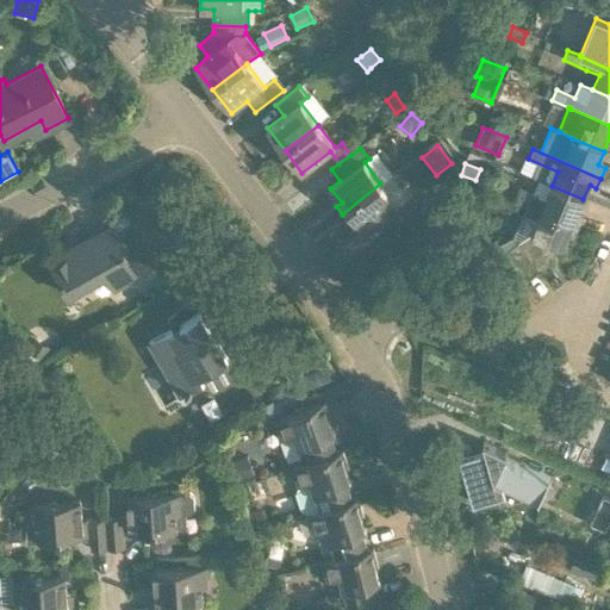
[(380,184),(342,215),(348,222),(353,217),(365,232),(381,219),(391,231),(403,223),(394,211),(399,207),(380,184)]
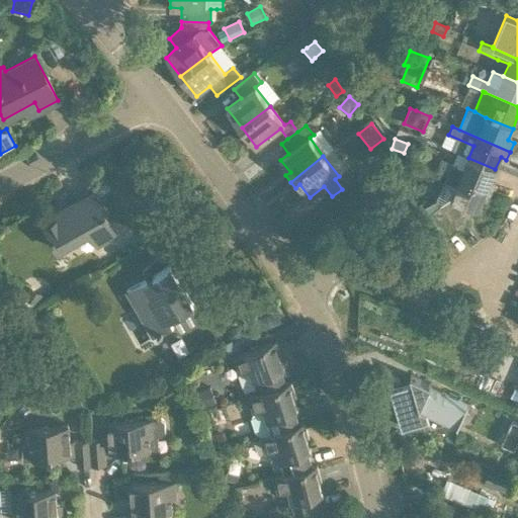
[(491,181),(495,169),(468,158),(462,170),(452,166),(449,174),(459,178),(492,192),(496,183),(491,181)]
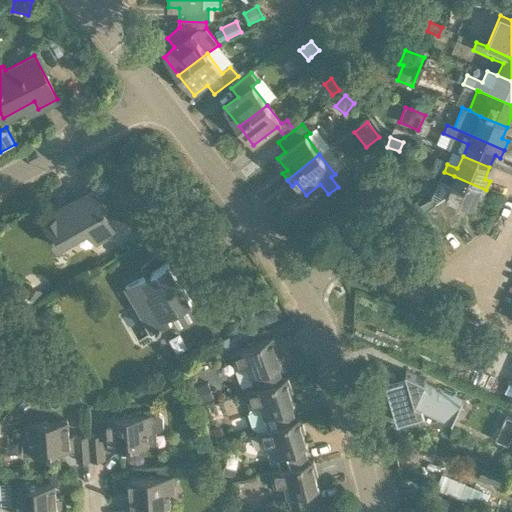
[(483,198),(486,190),(454,176),(444,172),(431,200),(429,198),(419,206),(423,212),(434,204),(452,228),(462,221),(468,206),(472,208),(477,196),(483,198)]
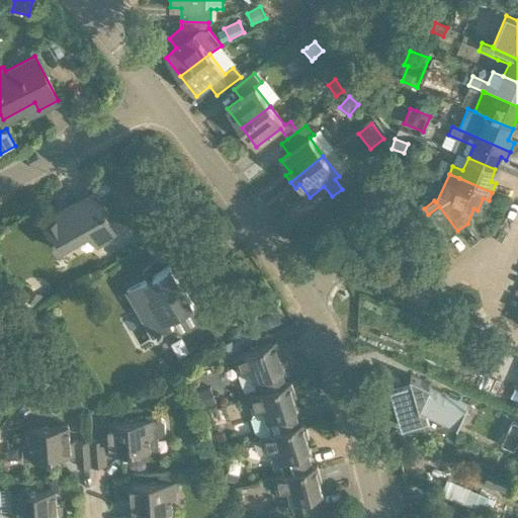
[(118,237),(93,192),(41,222),(59,253),(90,236),(97,249),(118,237)]
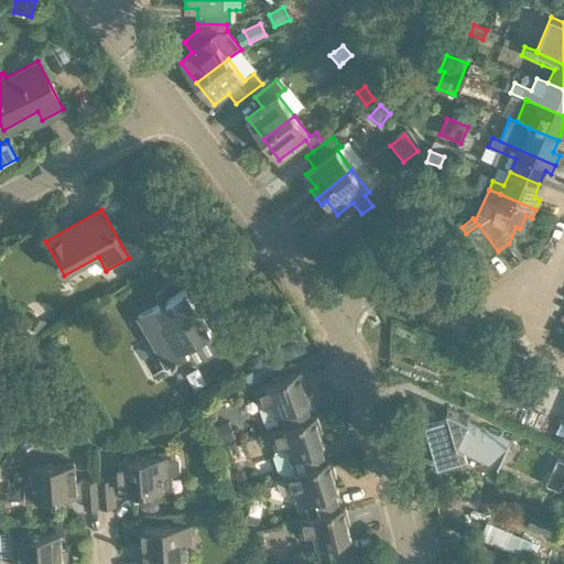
[(486,260),(498,251),(478,225),(466,234),(486,260)]
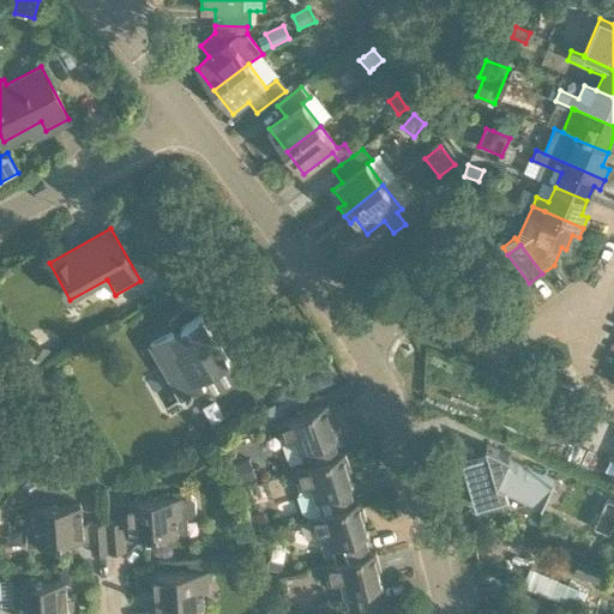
[(188,397),(194,393),(193,392),(205,384),(203,379),(230,363),(202,313),(148,344),(179,399),(187,395),(188,397)]
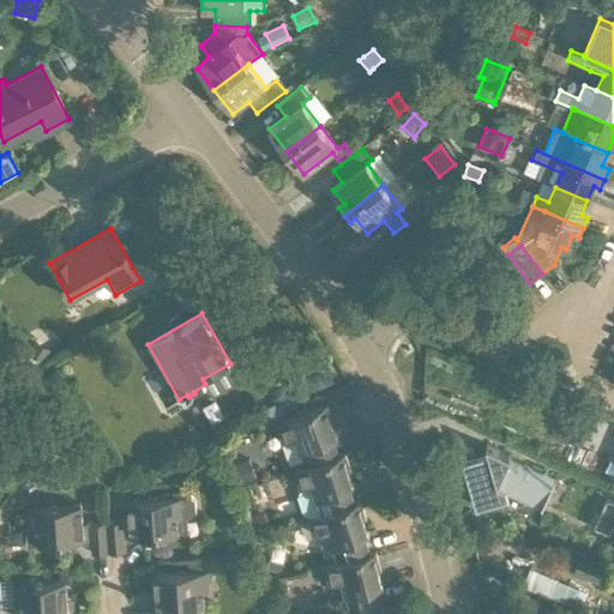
[(49,349),(36,341),(26,355),(40,363),(49,349)]
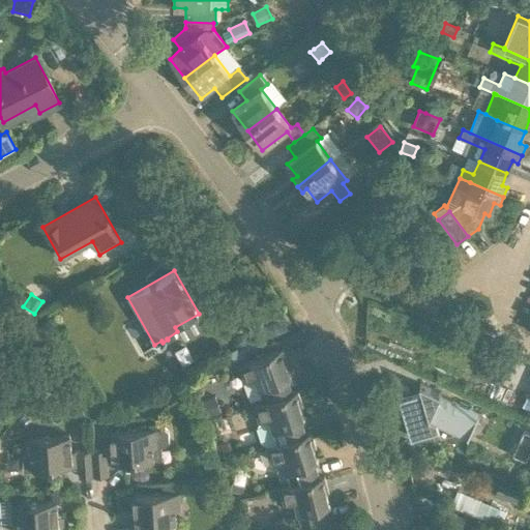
[(240,347),(228,352),(233,361),(244,356),(240,347)]
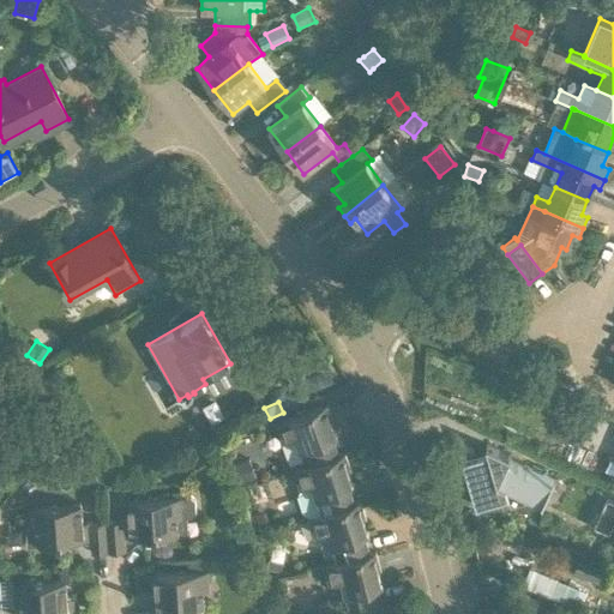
[(338,458),(333,443),(337,441),(329,419),(331,417),(326,407),(277,425),(286,445),(296,440),(307,468),(338,458)]
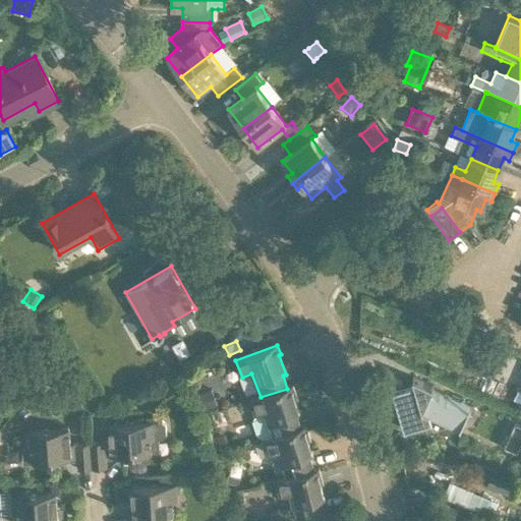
[(49,363),(41,374),(47,380),(55,379),(60,372),(49,363)]
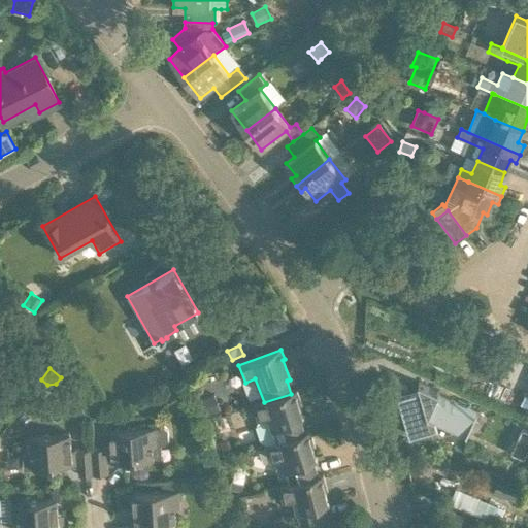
[(466,436),(475,416),(437,398),(439,393),(418,384),(424,403),(401,409),(409,437),(437,429),(435,422),(466,436)]
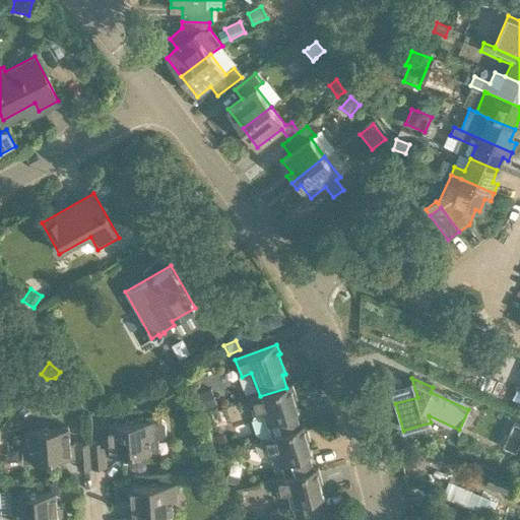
[(300,429),(296,416),(299,415),(293,396),(295,395),(291,386),(286,388),(260,396),(250,399),(255,416),(253,419),(259,437),(262,440),(272,437),(272,438),(300,429)]
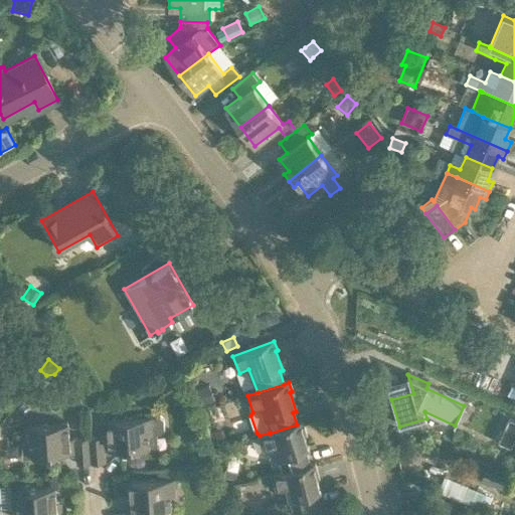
[(208,385),(196,389),(202,405),(214,401),(208,385)]
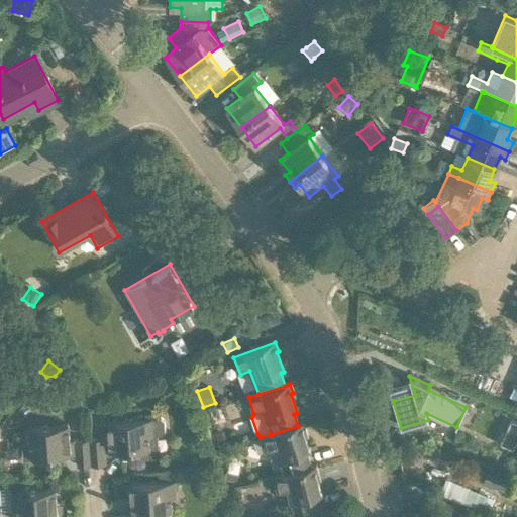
[(90,440),(92,466),(105,464),(105,453),(149,450),(148,437),(153,436),(153,435),(163,435),(166,431),(165,421),(161,419),(152,419),(109,422),(110,438),(90,440)]
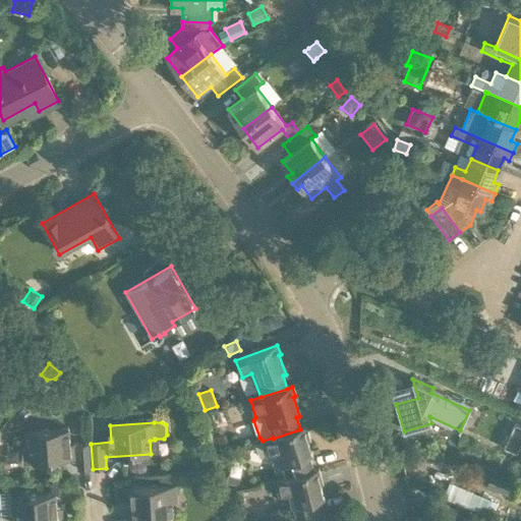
[(517,454),(520,444),(520,425),(516,423),(504,448),(517,454)]
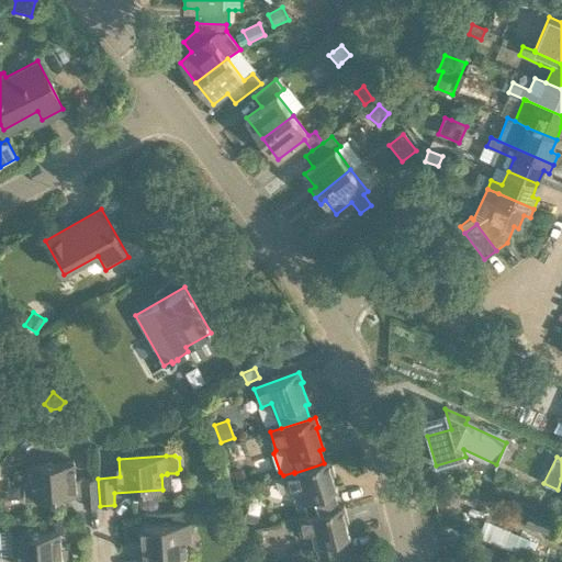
[(338,509),(338,508),(334,494),(337,493),(330,472),(333,471),(329,461),(324,463),(294,473),(294,472),(283,475),(290,494),(301,491),(308,516),(308,517),(338,509)]
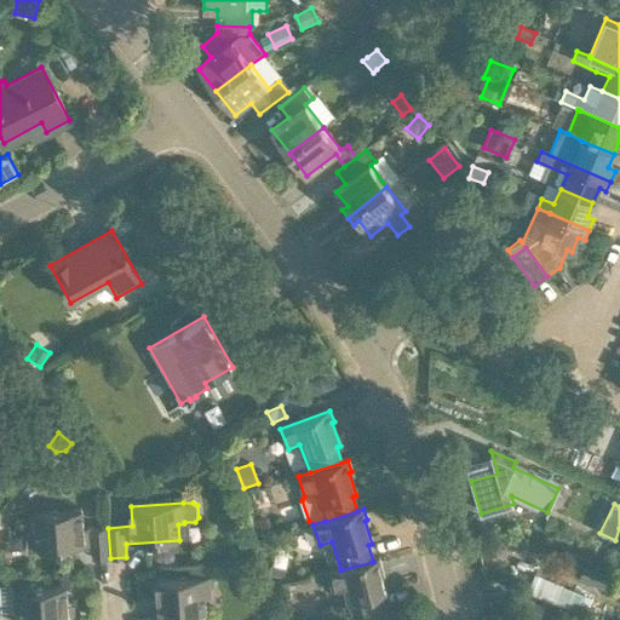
[(110,558),(108,528),(84,529),(82,511),(30,515),(32,535),(38,534),(39,550),(92,546),(93,560),(110,558)]
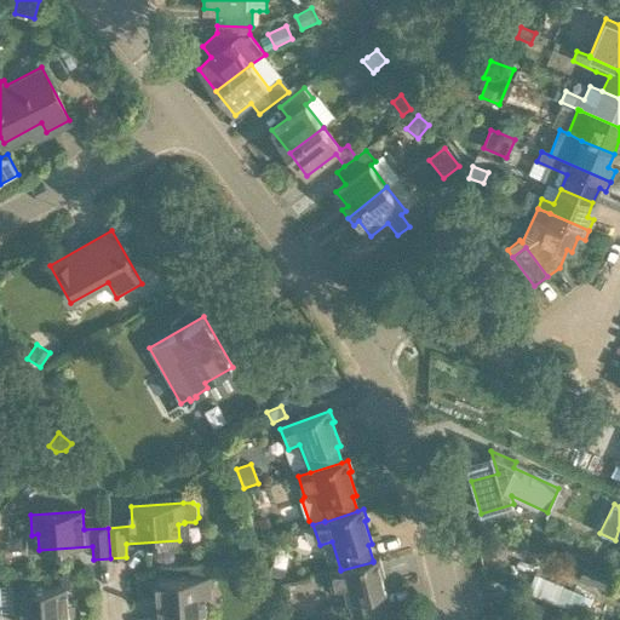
[(268,516),(253,522),(258,537),(273,532),(268,516)]
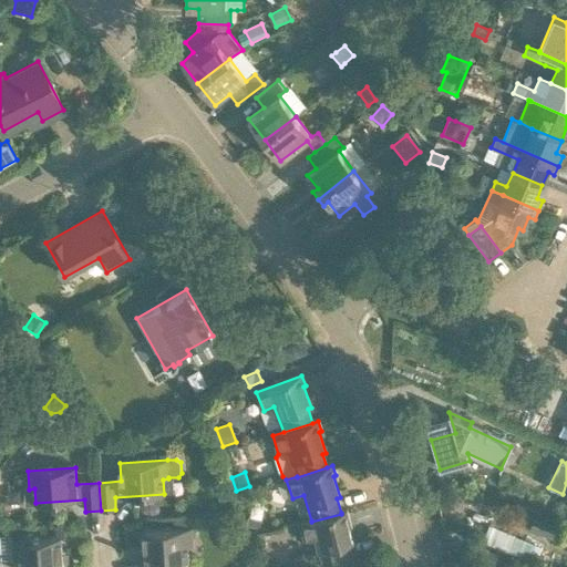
[(311,522),(311,521),(299,524),(305,543),(316,539),(319,553),(295,558),(297,566),(322,566),(352,559),(349,546),(352,545),(347,523),(349,523),(347,512),(341,513),(341,514),(311,522)]
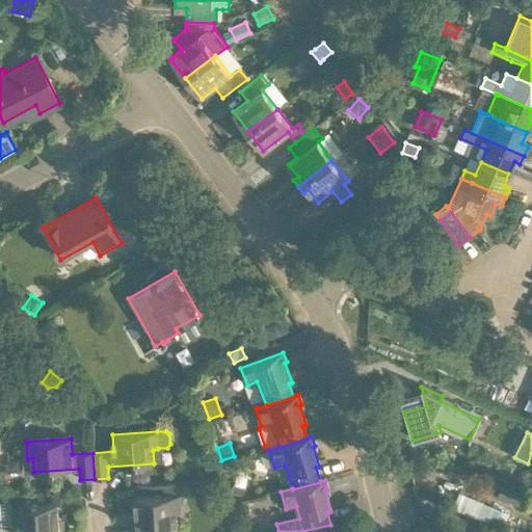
[(132,531),(158,531),(158,528),(177,527),(176,513),(181,512),(179,483),(163,484),(164,497),(134,499),(136,521),(131,522),(132,531)]
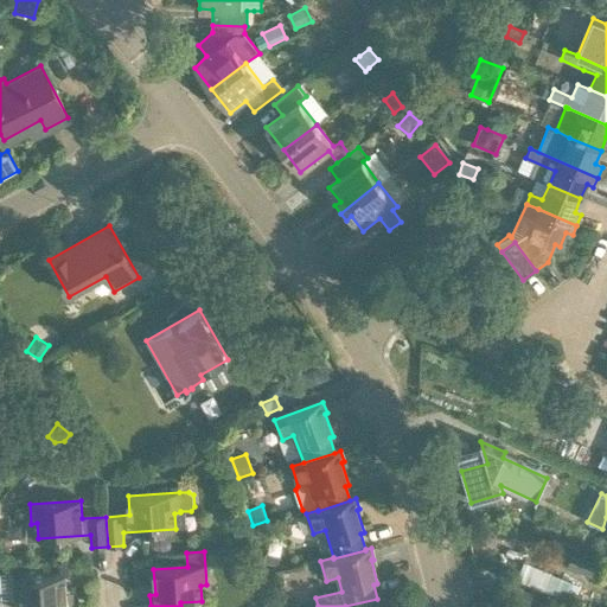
[(280,556),(266,553),(263,562),(278,566),(280,556)]
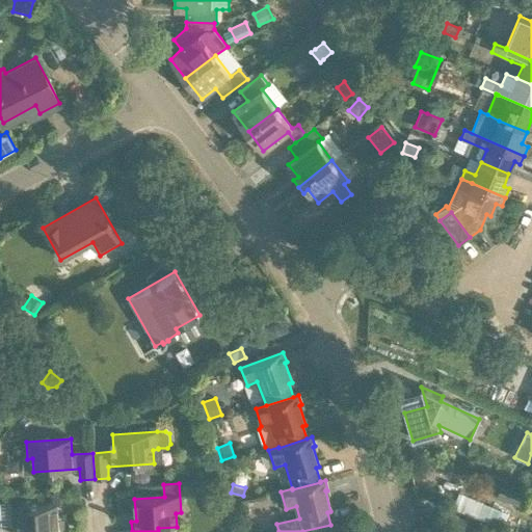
[(504,500),(509,489),(501,486),(497,497),(504,500)]
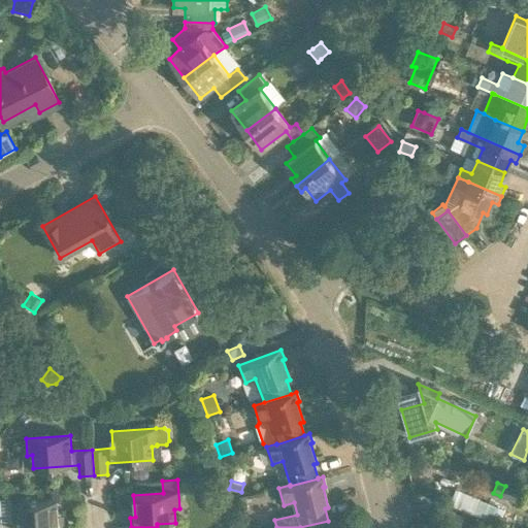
[(499,523),(505,508),(456,487),(450,502),(499,523)]
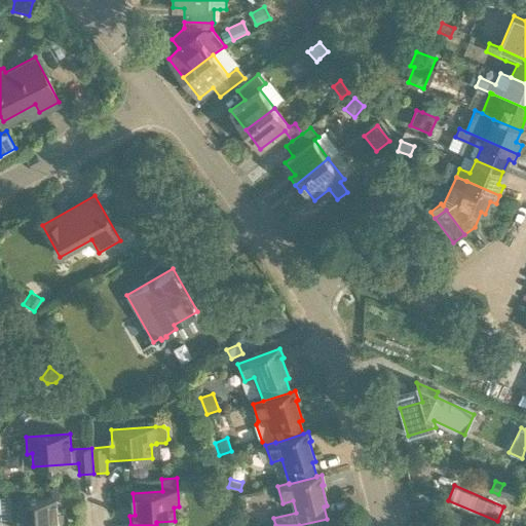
[(58,521),(57,499),(30,501),(29,495),(11,495),(11,502),(13,519),(19,519),(17,525),(63,525),(63,520),(58,521)]
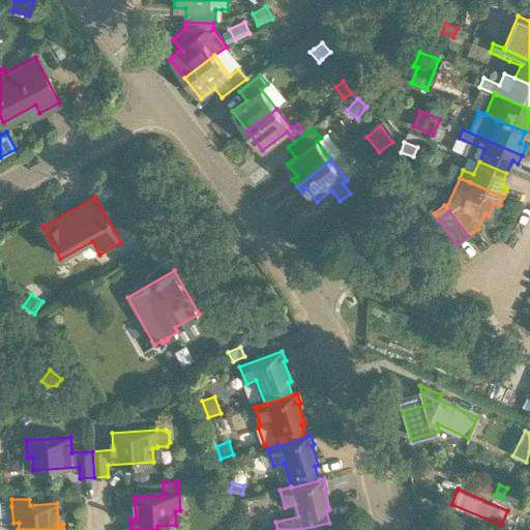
[(441,529),(443,529),(449,529),(457,513),(448,509),(441,529)]
